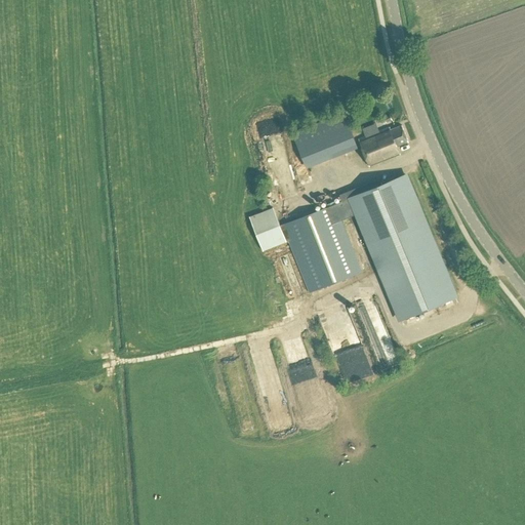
[(379,119),(381,124),(392,121),(390,115),(379,119)]
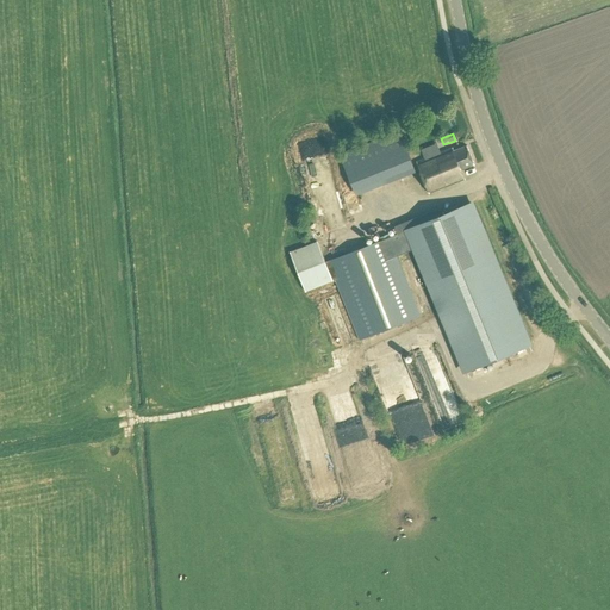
[(355,193),(416,169),(404,139),(343,163),(355,193)]
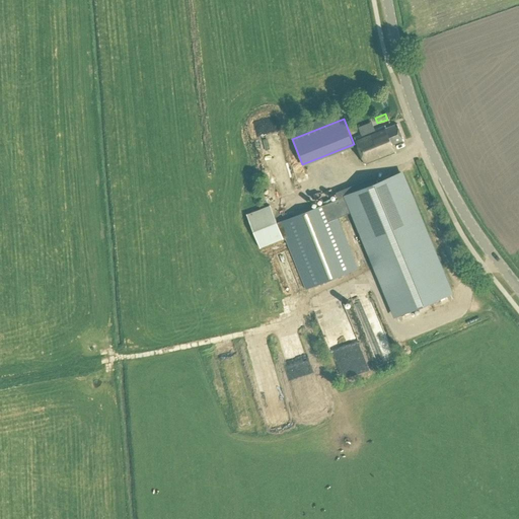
[(355,137),(365,164),(395,152),(392,145),(403,140),(397,124),(386,128),(385,126),(355,137)]
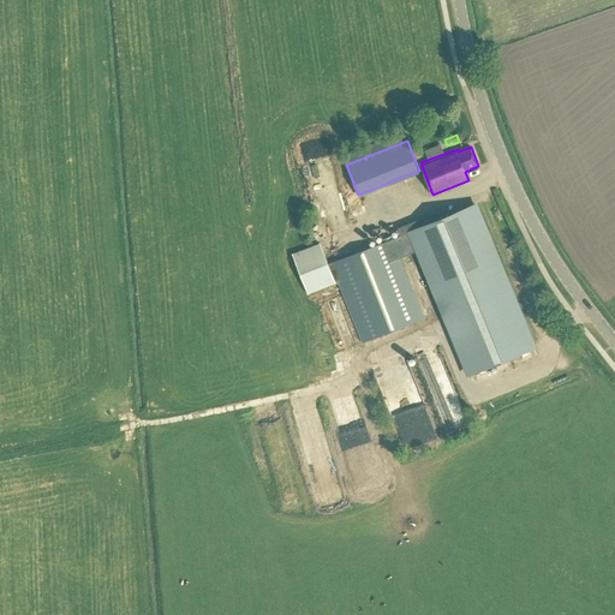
[(401,234),(393,238),(400,257),(418,250),(469,374),(535,347),(476,206),(416,230),(412,222),(416,221),(416,220),(398,227),(401,234)]
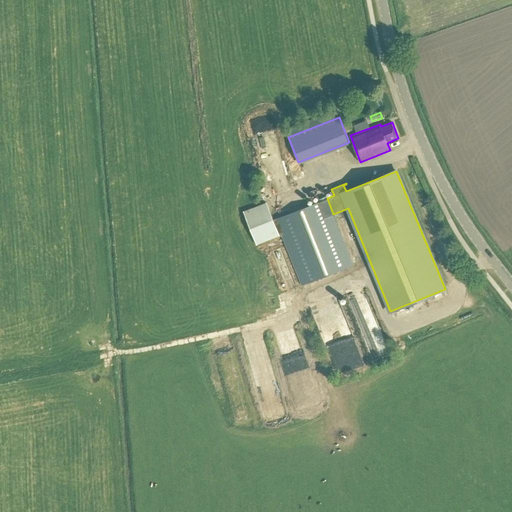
[(327,198),(326,196),(319,199),(320,201),(273,219),(267,202),(244,211),(256,244),(282,234),(301,284),(353,264),(333,214),(327,198)]
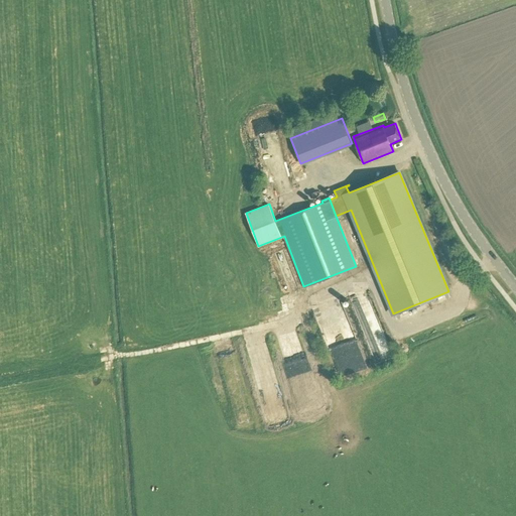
[(364,302),(378,351),(392,347),(378,297),(364,302)]
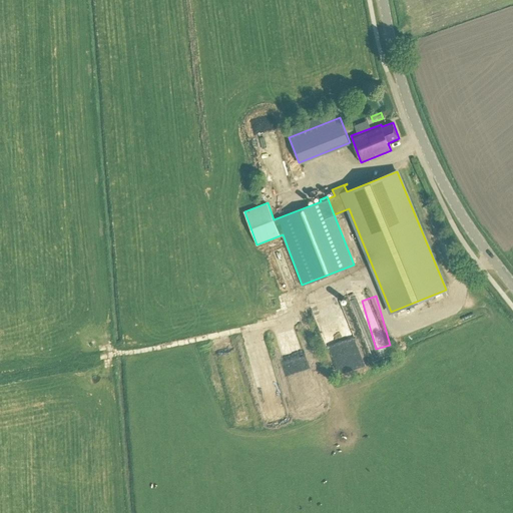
[(465,322),(473,318),(471,312),(462,316),(465,322)]
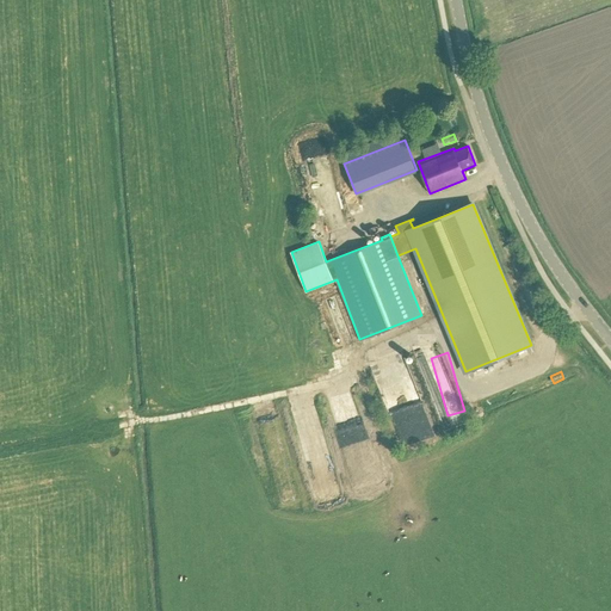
[(497,442),(504,436),(493,424),(486,430),(497,442)]
